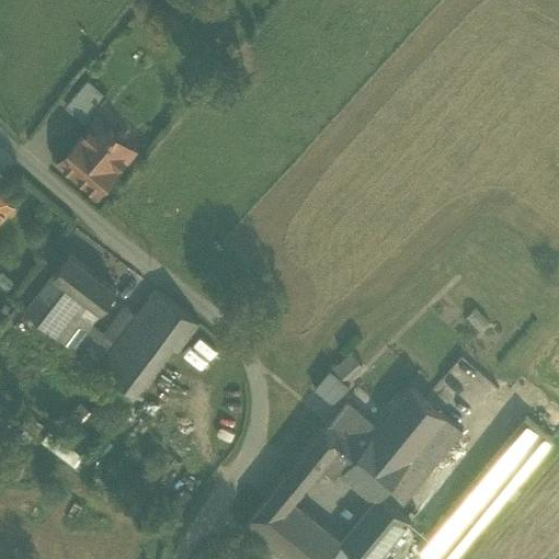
[(64,107),(83,124),(104,99),(84,82),(64,107)]
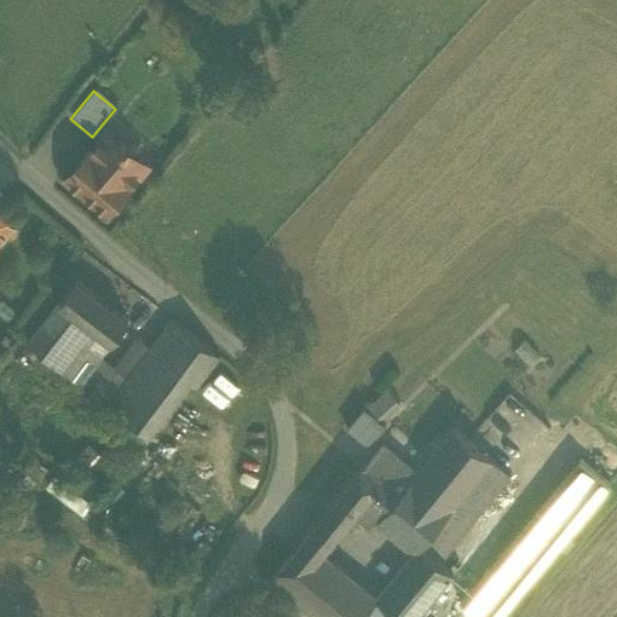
[(85,202),(108,221),(149,176),(108,140),(68,185),(75,192),(69,200),(79,208),(85,202)]
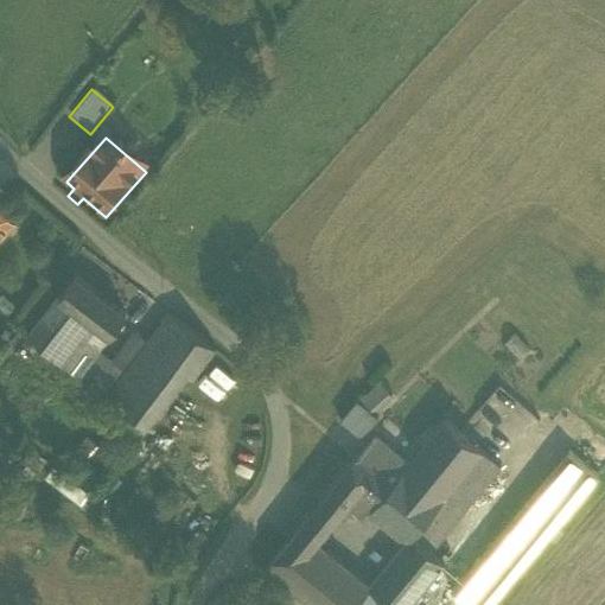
[(0,243),(18,225),(0,209),(0,243)]
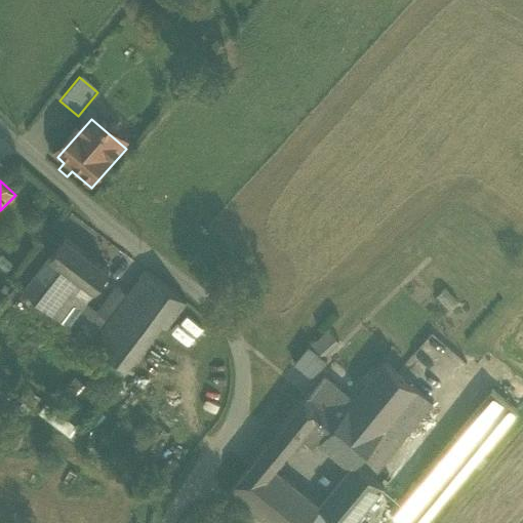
[(111,274),(66,240),(53,257),(84,281),(97,291),(111,274)]
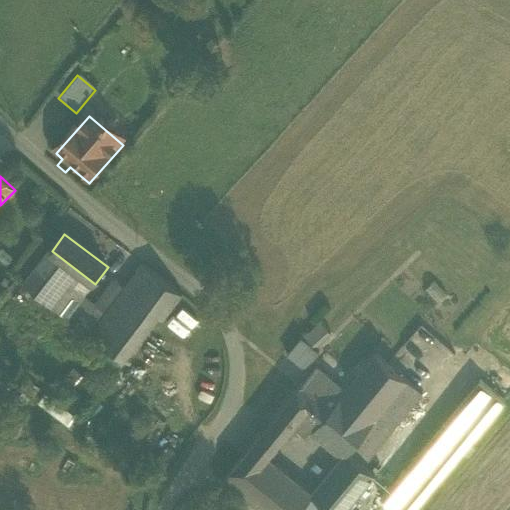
[(82,274),(52,251),(25,285),(92,335),(103,321),(94,315),(98,309),(93,305),(89,311),(80,305),(86,295),(74,285),(82,274)]
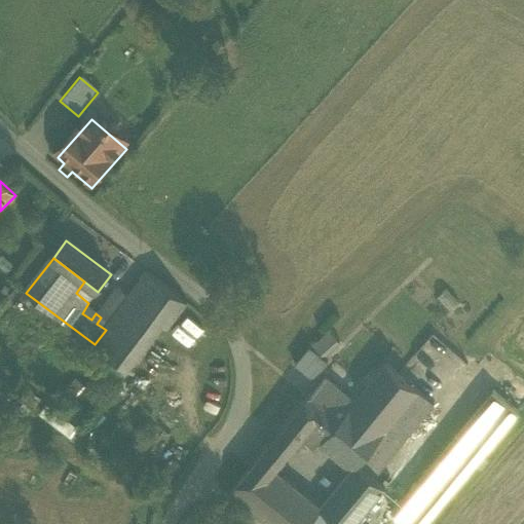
[(115,317),(106,330),(95,344),(134,375),(188,304),(148,274),(129,299),(115,317)]
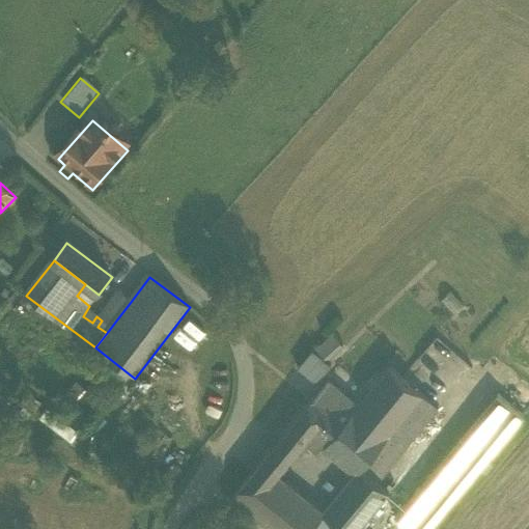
[(116,321),(131,302),(119,294),(106,312),(116,321)]
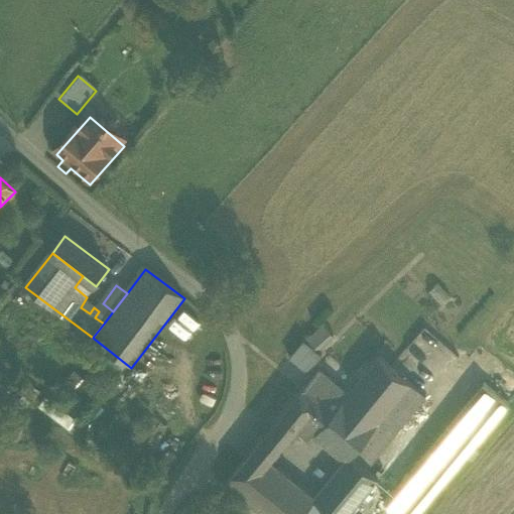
[(325,330),(307,346),(318,355),(335,340),(325,330)]
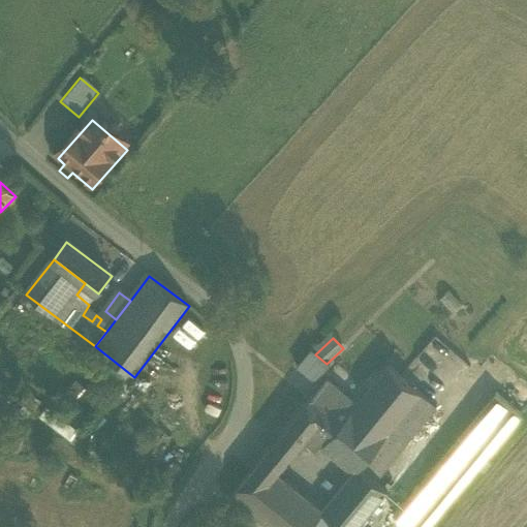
[(315,354),(312,352),(298,370),(315,384),(331,367),(327,364),(315,354)]
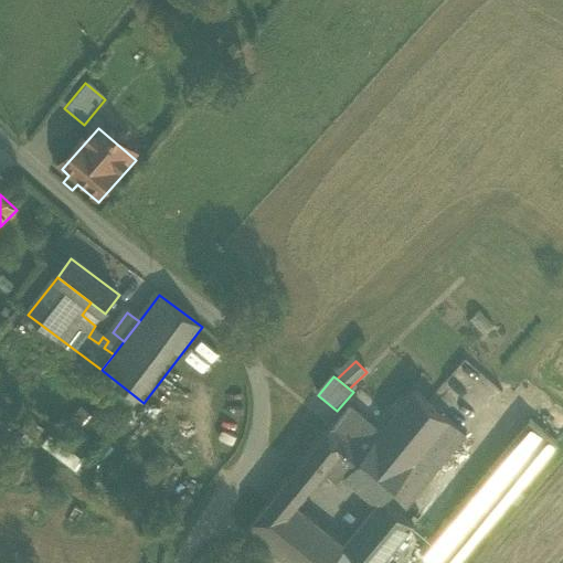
[(382,434),(346,480),(378,507),(383,500),(403,516),(468,437),(415,394),(382,434)]
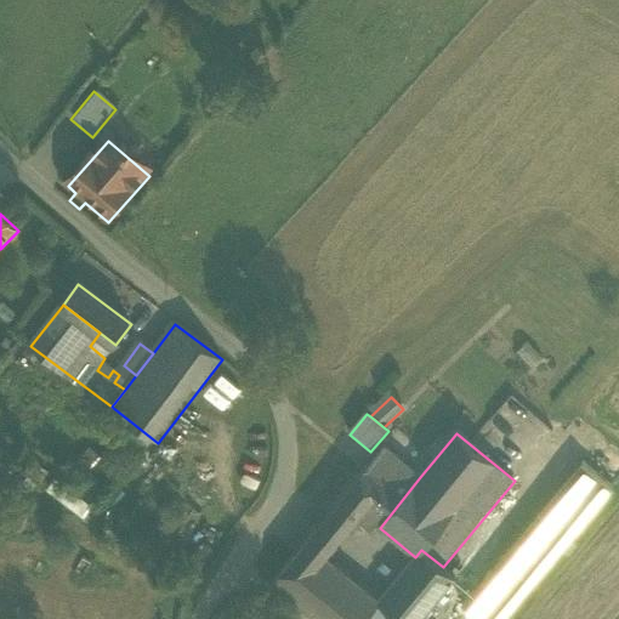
[(385,449),(329,516),(346,531),(361,514),(380,528),(420,477),(385,449)]
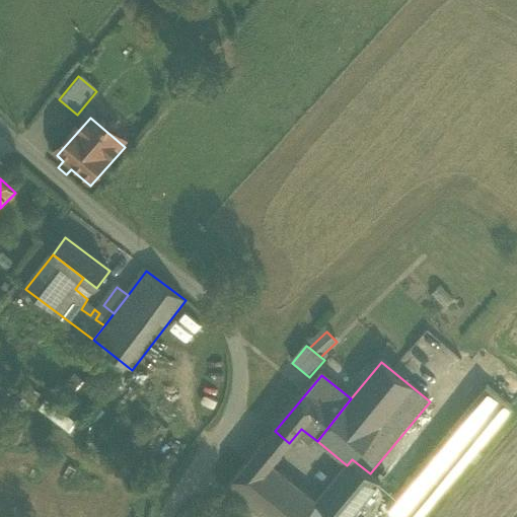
[(424,516),(513,412),(487,389),(387,507),(398,516),(424,516)]
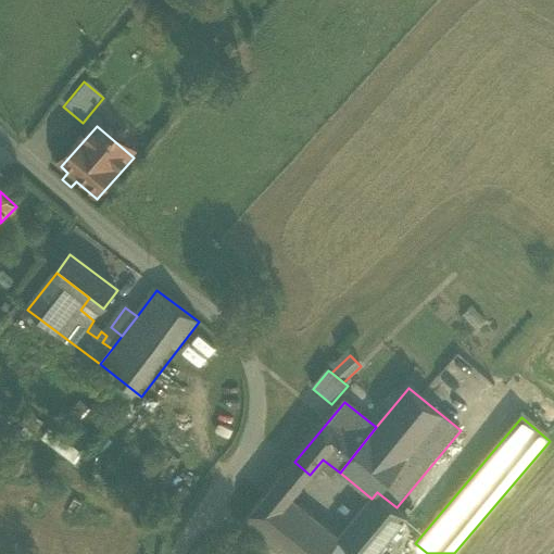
[(336,479),(340,473),(323,460),(310,475),(315,479),(323,470),(336,479)]
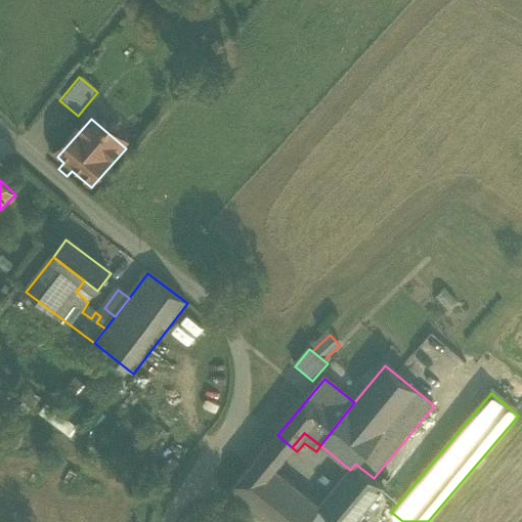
[(292,447),(277,435),(267,447),(283,459),(292,447)]
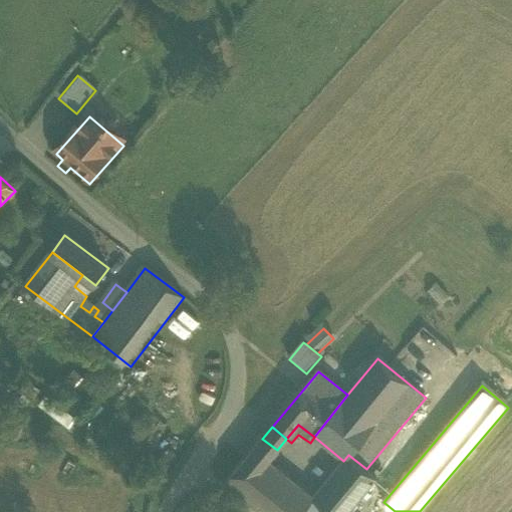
[(277,450),(262,439),(228,482),(264,511),(349,511),(378,478),(366,469),(348,455),(343,461),(314,498),(272,464),(279,455),(277,450)]
